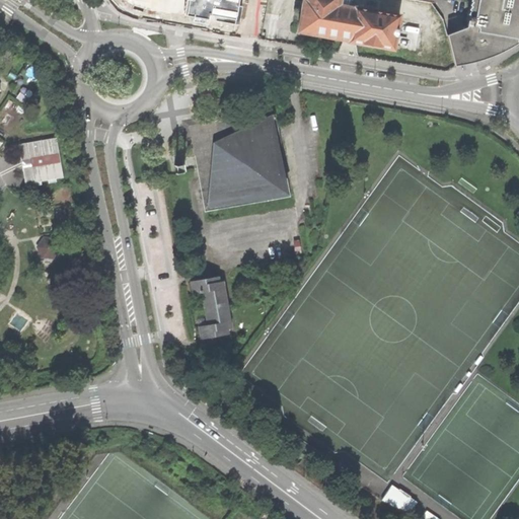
[(180,0),(250,12),(252,0),(180,0)]
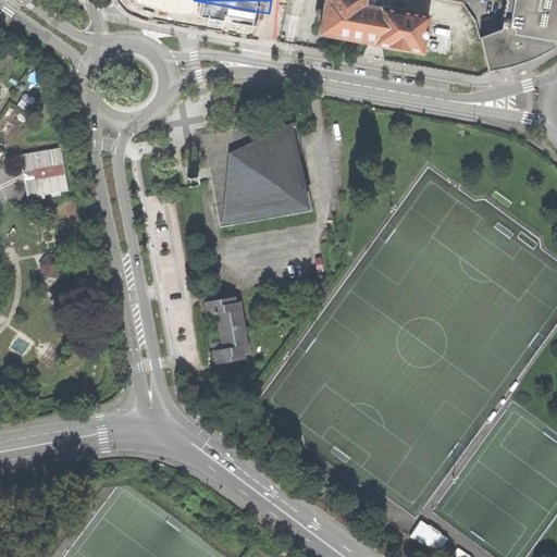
[(327,0),(325,0),(320,34),(368,42),(374,44),(374,45),(422,53),(429,16),(382,8),(382,9),(364,5),(364,0),(327,0)]
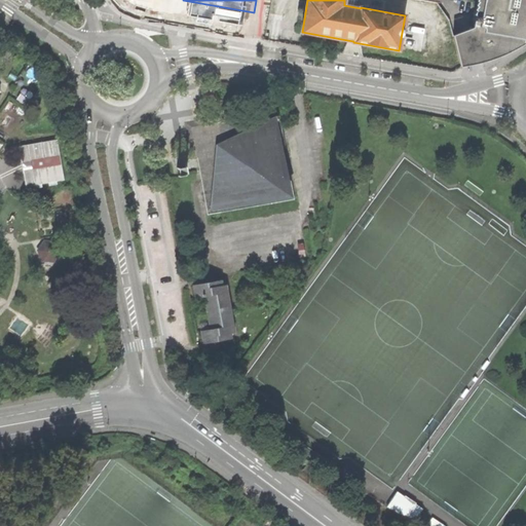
[(525,0),(478,0),(474,29),(454,37),(461,67),(476,65),(494,59),(514,50),(525,43),(525,0)]
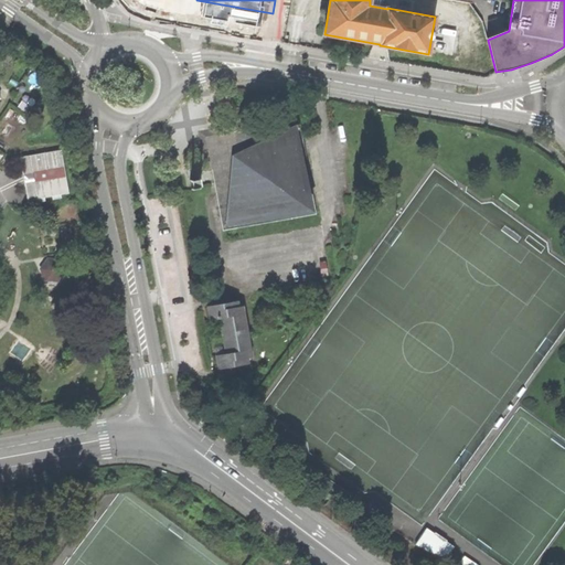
[(299,121),(238,131),(206,137),(212,169),(223,231),(317,214),(299,121)]
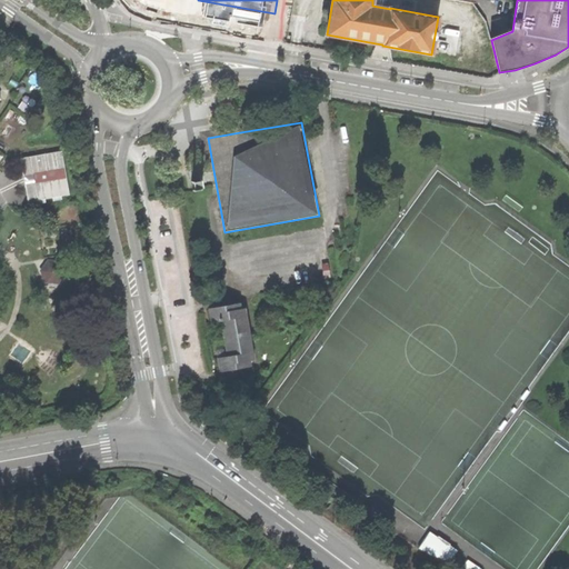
[(61,152),(21,160),(23,177),(33,175),(35,183),(26,186),(28,202),(69,196),(61,152)]
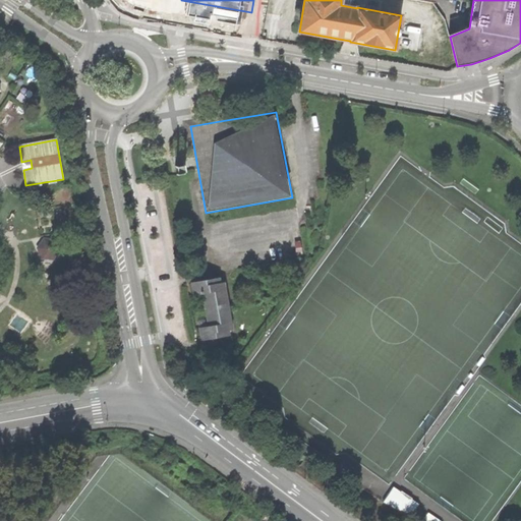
[(21,162),(23,170),(32,168),(31,160),(21,162)]
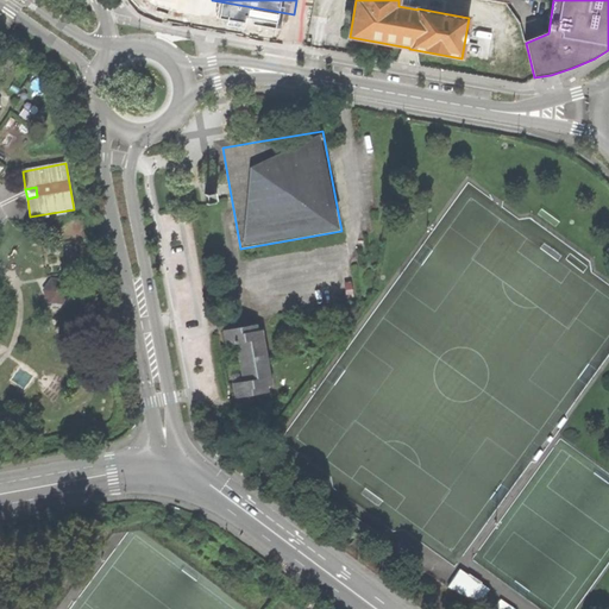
[(205,194),(206,205),(217,202),(215,192),(205,194)]
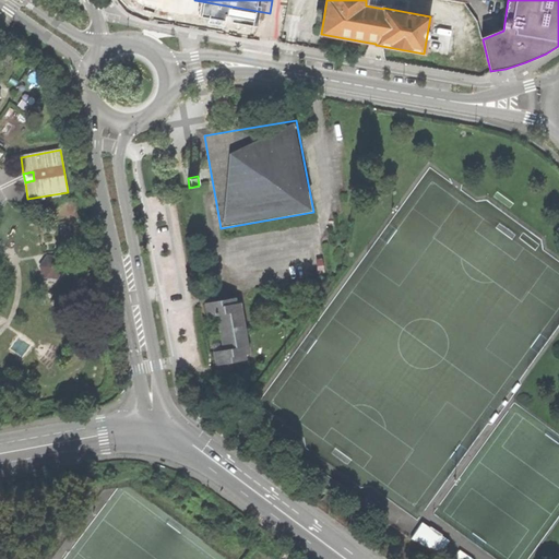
[(62,268),(58,259),(47,258),(40,266),(45,276),(56,277),(62,268)]
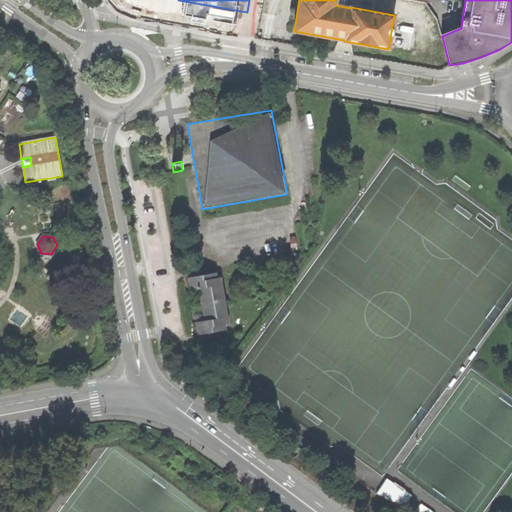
[(201,305),(225,301),(220,277),(217,278),(216,272),(206,274),(205,269),(187,272),(190,289),(198,288),(199,295),(201,305)]
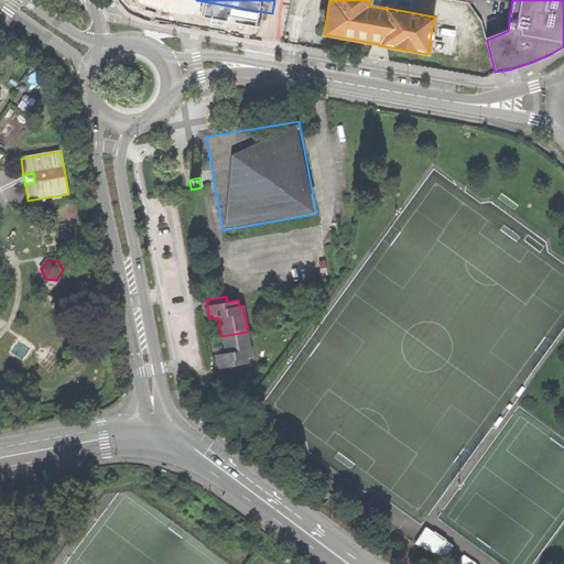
[(252,356),(248,332),(221,336),(223,344),(225,353),(215,355),(218,375),(239,370),(238,365),(249,362),(248,357),(252,356)]
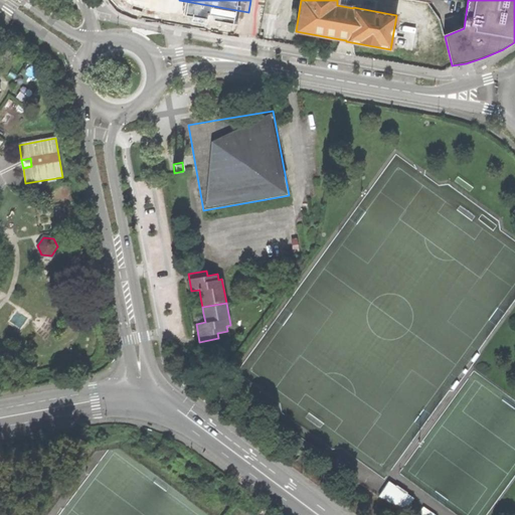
[(394,490),(386,485),(379,496),(404,513),(411,501),(403,496),(402,499),(392,492),(394,490)]
